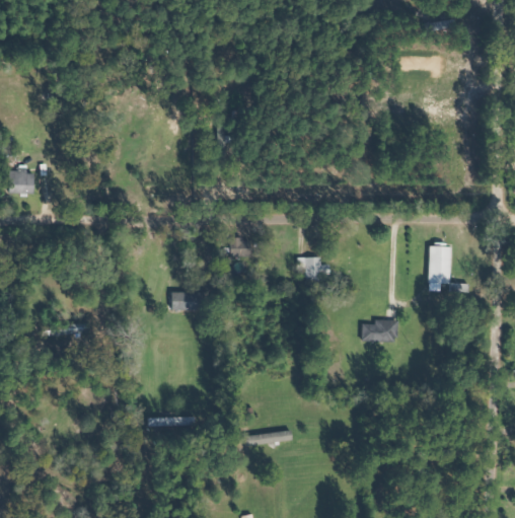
[(33,194),(33,172),(9,171),(9,193),(33,194)]
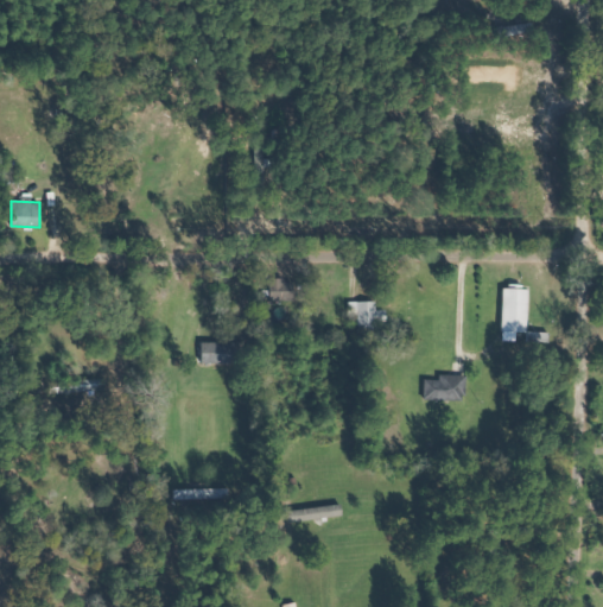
[(291,278),(270,279),(270,302),(292,301),(291,278)]
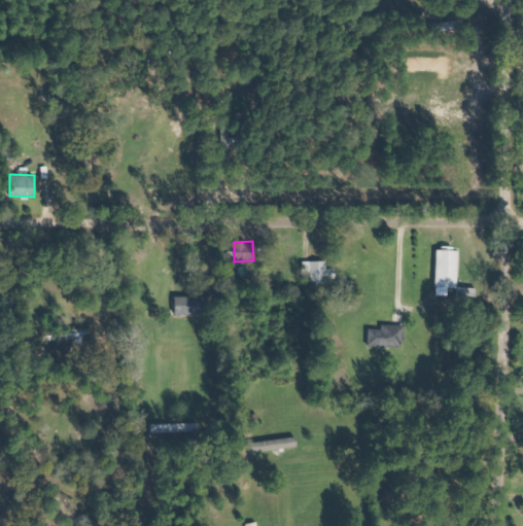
[(447,295),(447,288),(457,288),(458,250),(436,250),(434,295),(447,295)]
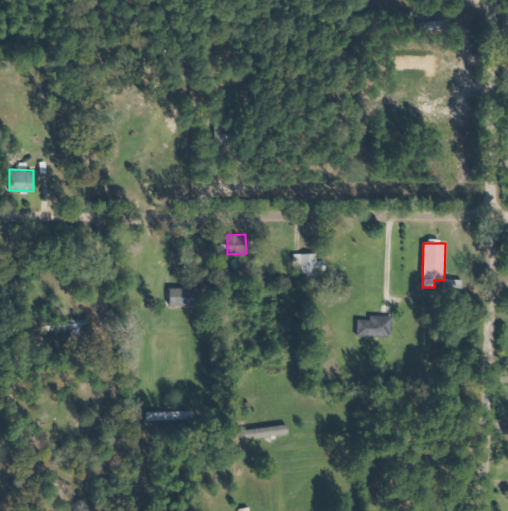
[(301,265),(301,279),(317,279),(317,272),(324,271),(323,261),(316,261),(316,254),(293,254),(293,265),(301,265)]
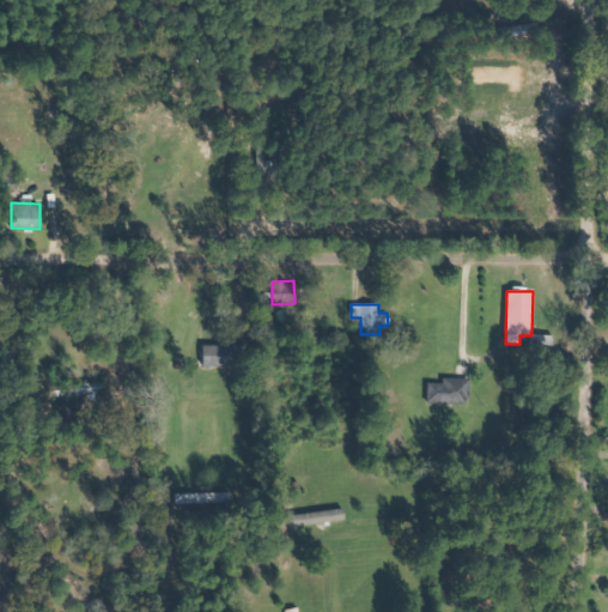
[(202,365),(238,364),(238,345),(202,345),(202,365)]
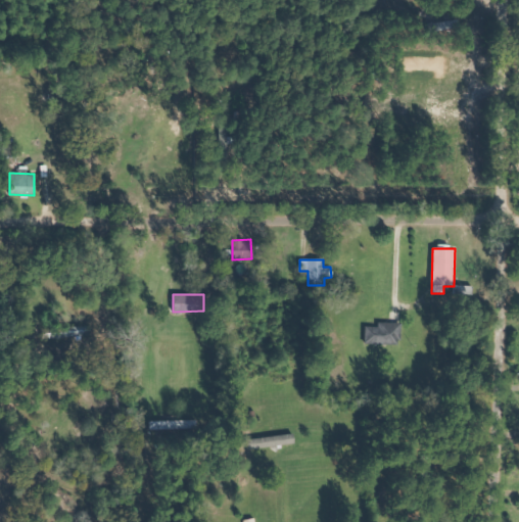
[(365,326),(364,344),(400,344),(400,323),(376,323),(376,327),(365,326)]
